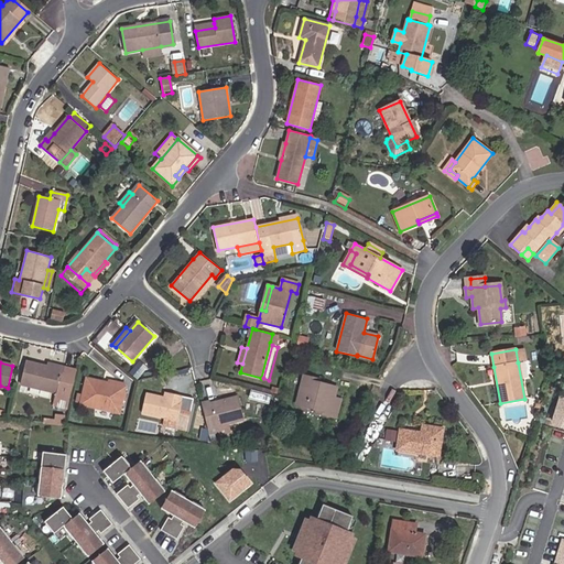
[(52,407),(65,410),(74,373),(46,367),(26,362),(21,384),(55,393),(52,407)]
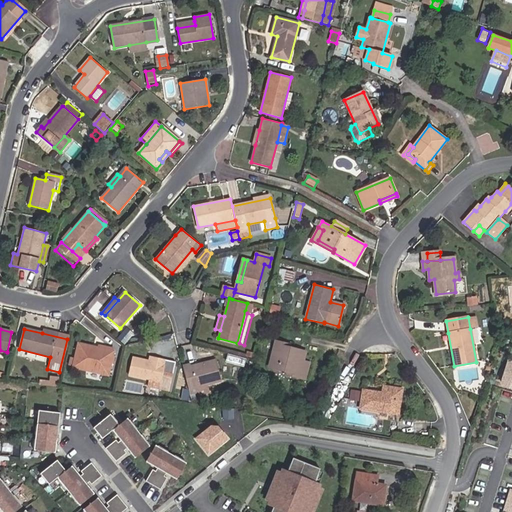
[(68,336),(43,330),(42,333),(67,339),(68,336)]
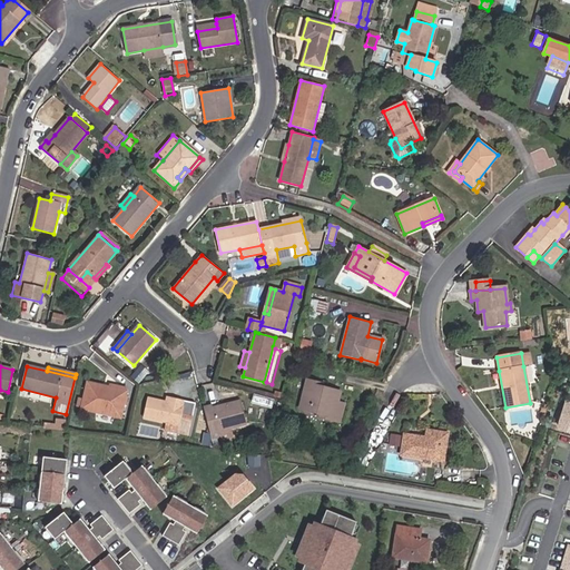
[(145,373),(139,367),(130,377),(137,383),(145,373)]
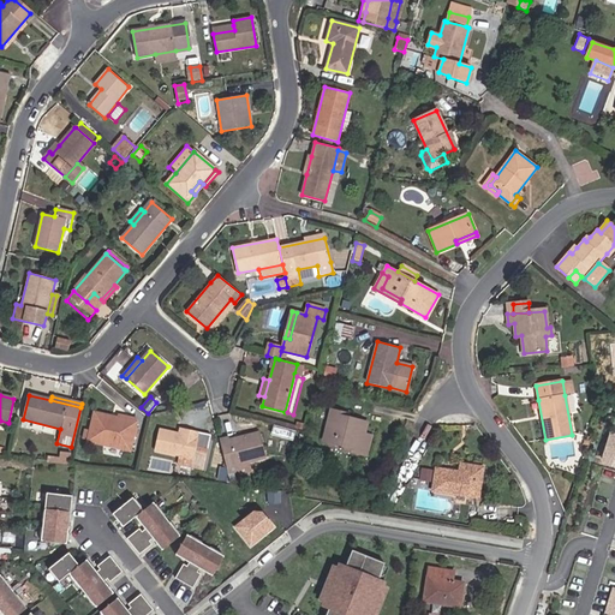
[(344,446),(350,448),(350,451),(366,455),(371,436),(374,424),(347,417),(341,416),(341,412),(330,410),(323,441),(344,446)]
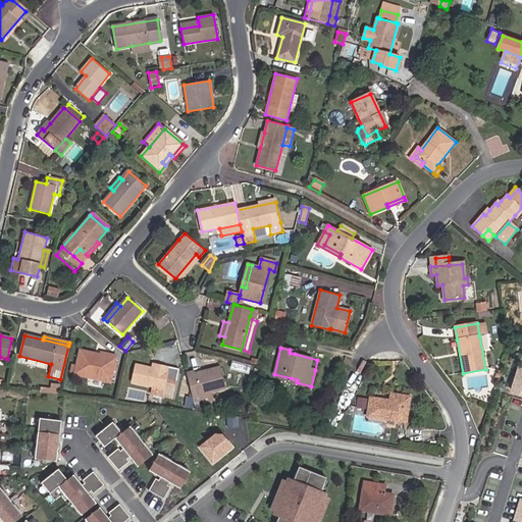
[(99,358),(89,356),(89,352),(80,350),(73,374),(110,382),(116,359),(114,358),(99,355),(99,358)]
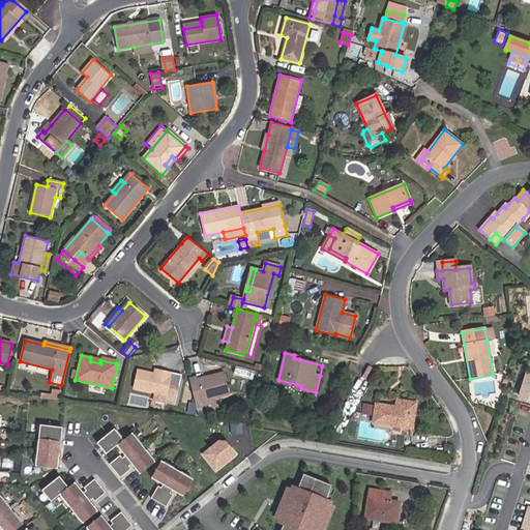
[(170,385),(173,373),(160,371),(159,375),(154,374),(138,370),(133,387),(153,392),(151,401),(174,406),(178,388),(178,387),(170,385)]
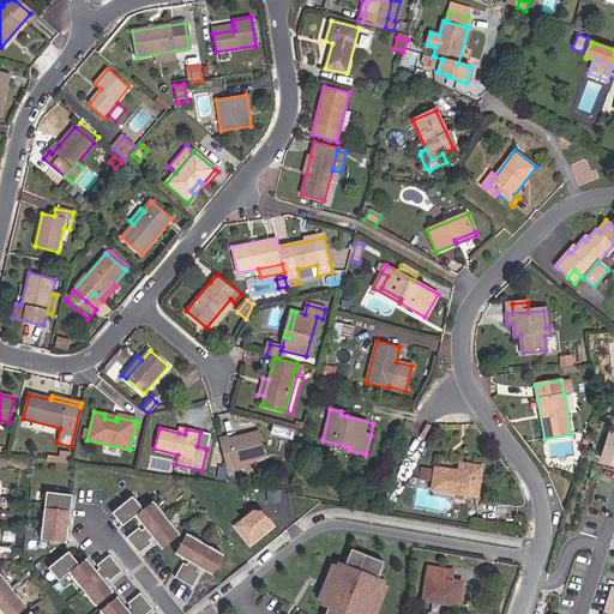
[(613,613),(613,432),(609,431),(600,463),(613,467),(613,587),(612,587),(602,613),(613,613)]
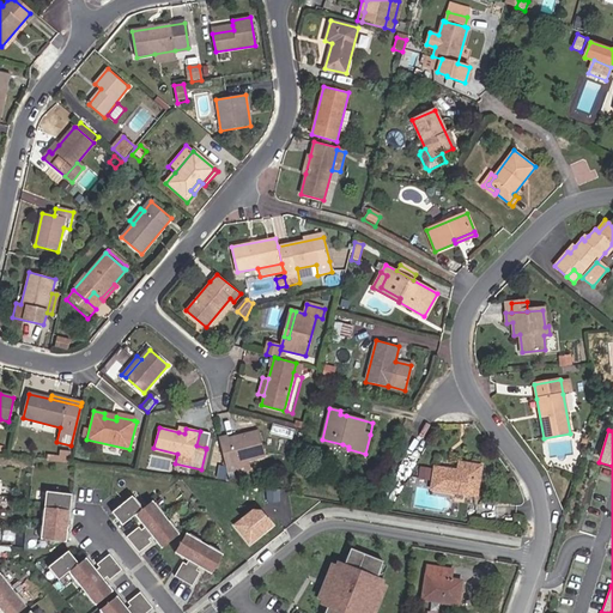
[(229,438),(228,436),(218,438),(226,466),(235,463),(265,456),(259,431),(229,438)]
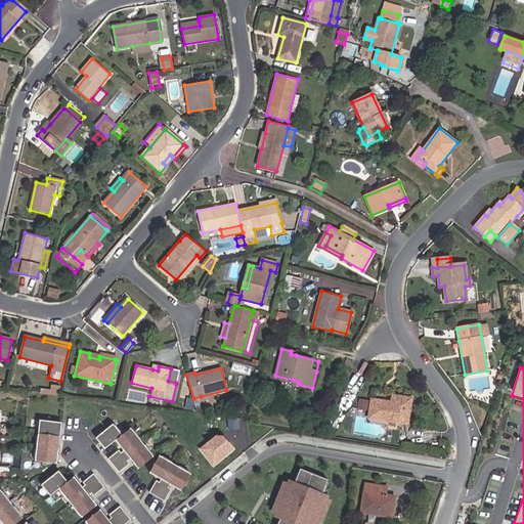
[(179,402),(183,386),(176,384),(172,401),(179,402)]
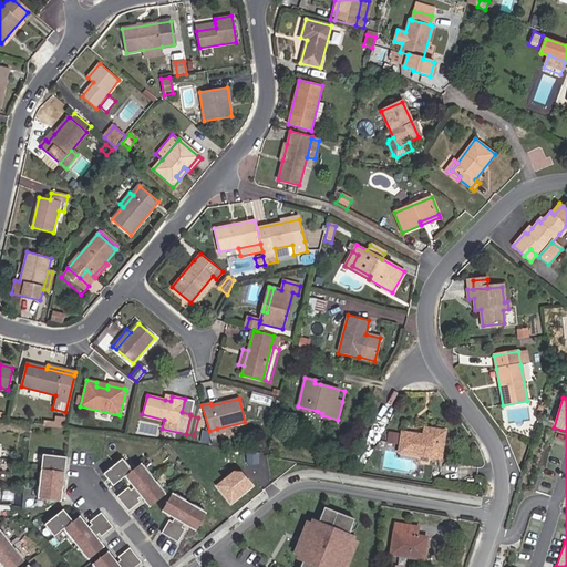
[(400,452),(441,459),(445,431),(424,428),(423,435),(402,432),(400,452)]
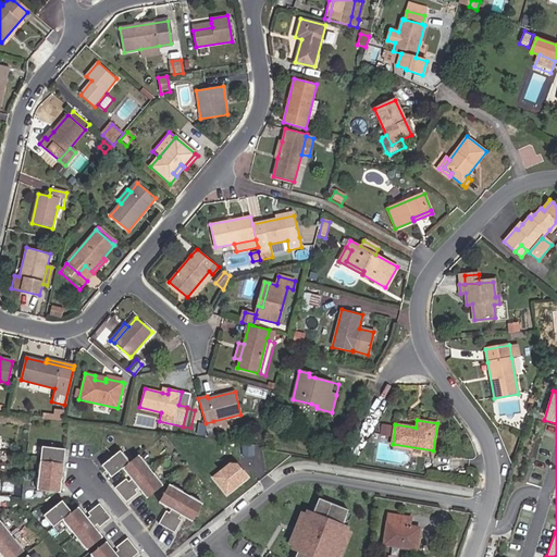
[(213,421),(206,423),(208,431),(215,429),(213,421)]
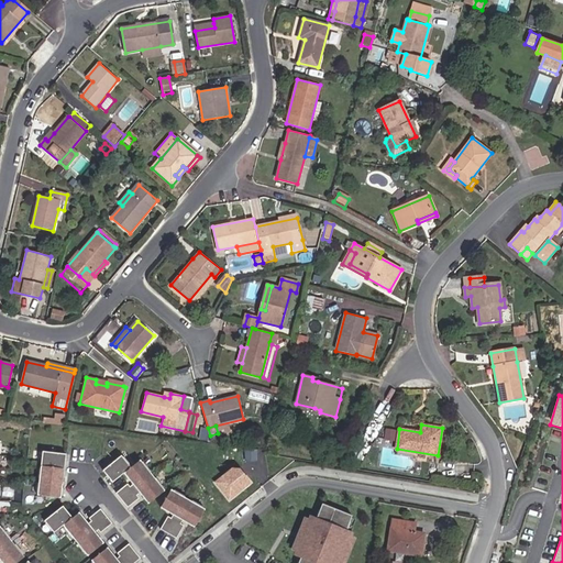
[(395,440),(397,429),(387,428),(385,438),(395,440)]
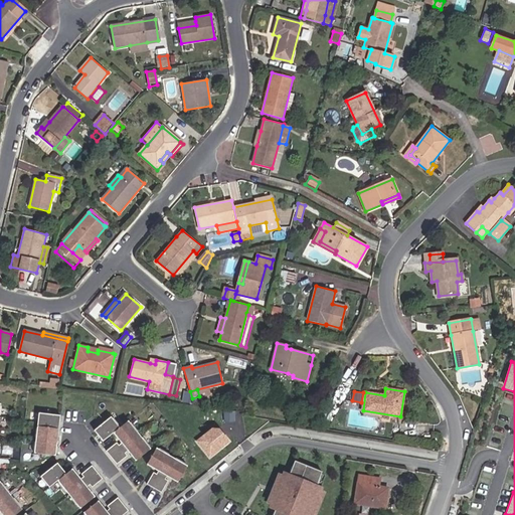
[(234,420),(234,412),(224,412),(224,421),(234,420)]
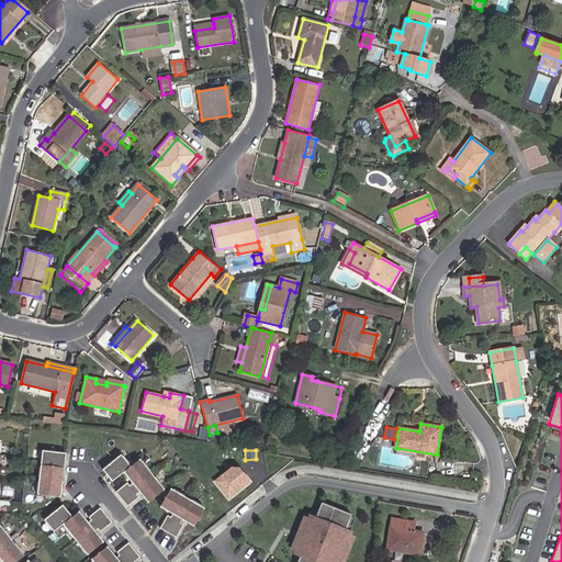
[(38,495),(62,498),(67,454),(44,451),(38,495)]
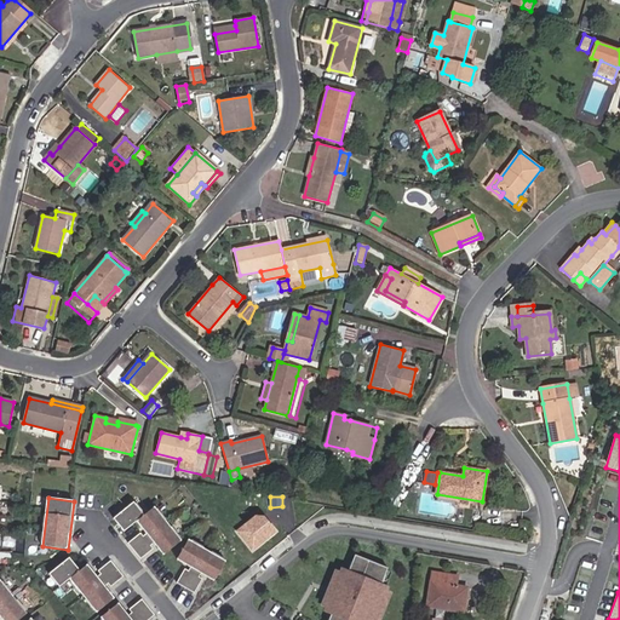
[(165,556),(183,541),(155,507),(145,516),(135,503),(114,520),(125,532),(138,522),(147,534),(144,537),(142,533),(128,544),(142,560),(154,550),(151,546),(155,544),(165,556)]
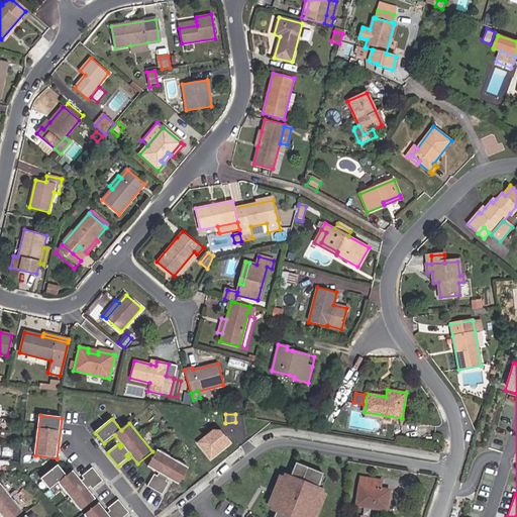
[(211,458),(229,443),(220,431),(214,431),(198,443),(211,458)]
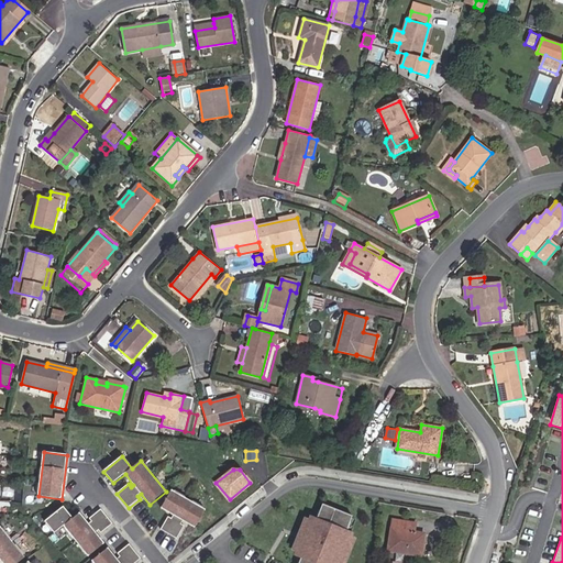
[(186,523),(196,529),(206,510),(172,490),(162,509),(170,514),(174,516),(172,519),(168,517),(161,530),(177,540),(185,527),(181,525),(184,521),(186,523)]
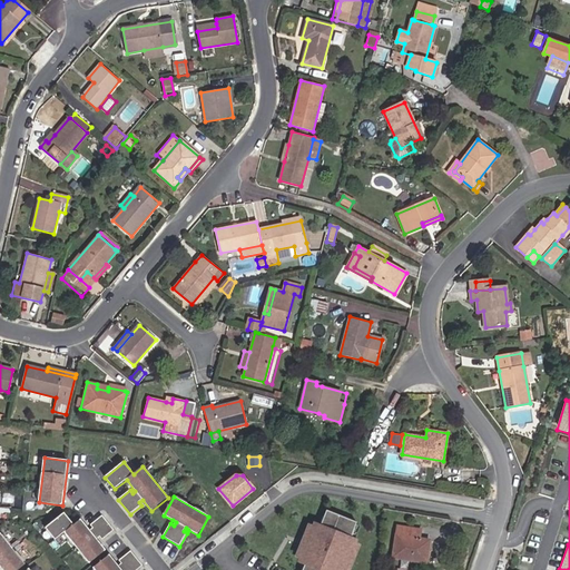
[(344,569),(354,546),(356,542),(355,541),(351,540),(355,528),(357,523),(327,511),(321,528),(315,526),(314,529),(302,559),(301,562),(306,564),(303,569),(344,569)]
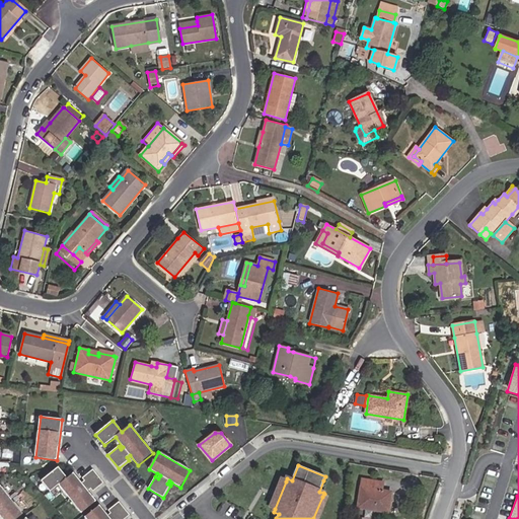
[(81,514),(96,502),(88,492),(91,490),(93,492),(104,484),(93,470),(82,478),(84,482),(82,484),(74,473),(68,478),(59,467),(42,482),(51,492),(59,486),(81,514)]
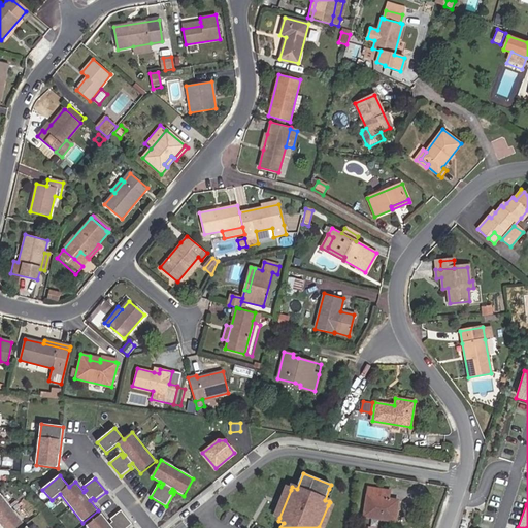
[(287,488),(275,516),(279,518),(291,490),(287,488)]
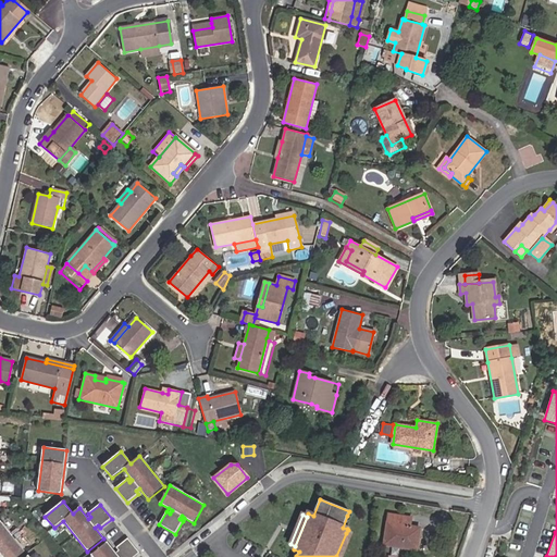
[(410,527),(411,518),(388,515),(383,544),(417,549),(420,528),(410,527)]
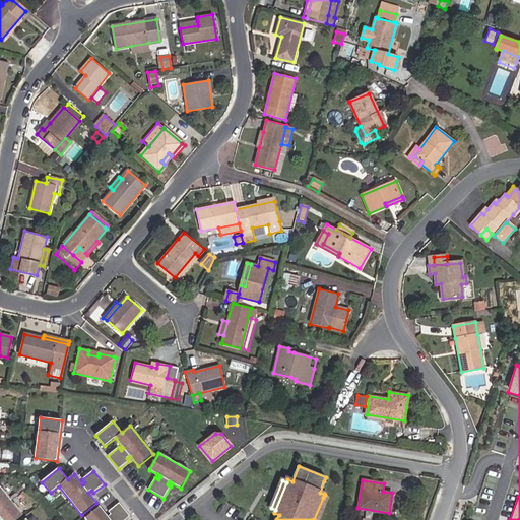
[(324,494),(328,482),(324,481),(320,493),(324,494)]
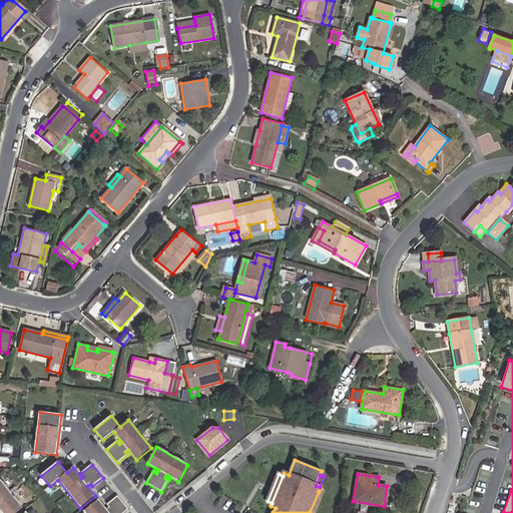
[(2,512),(16,512),(23,508),(1,480),(0,480),(0,510),(2,512)]
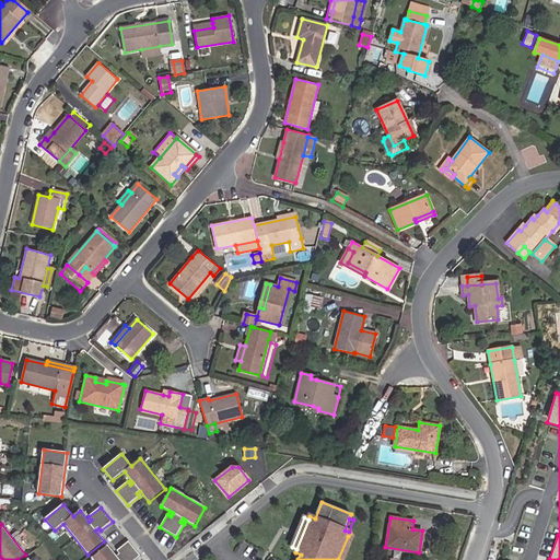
[(338,559),(342,559),(352,537),(348,536),(338,559)]
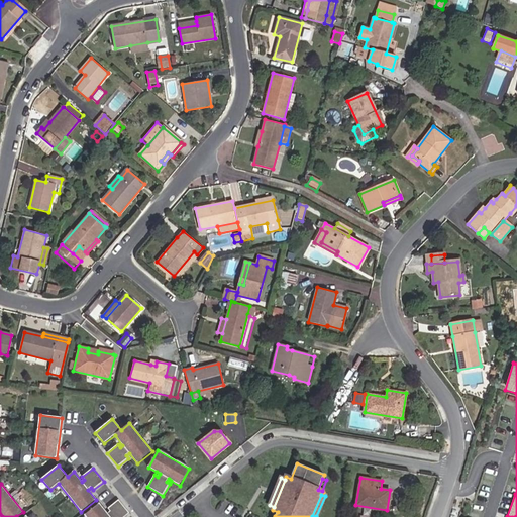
[(125,516),(129,514),(119,500),(108,509),(110,512),(107,514),(105,511),(99,504),(85,516),(125,516)]
